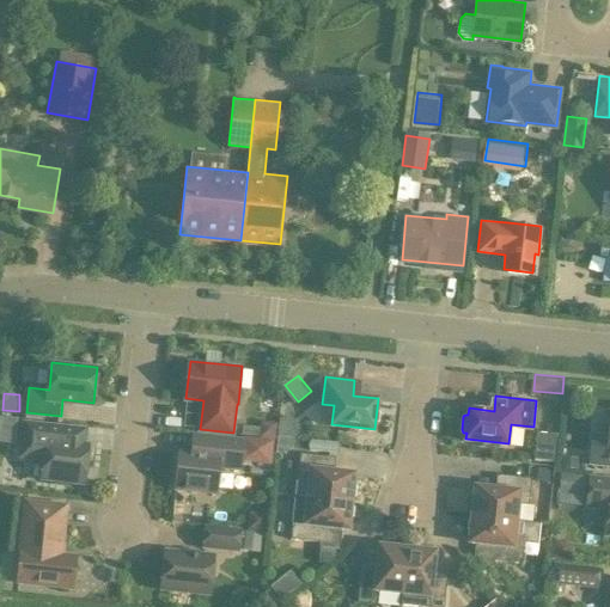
[(0,414),(0,437),(17,440),(19,416),(0,414)]
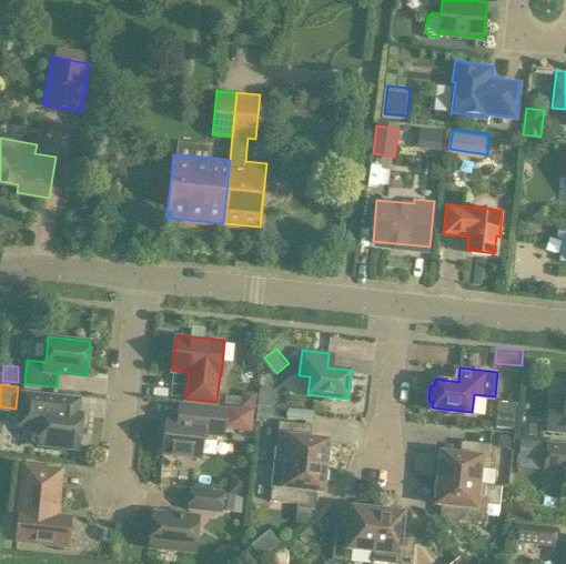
[(261,386),(259,402),(275,404),(276,391),(274,388),(261,386)]
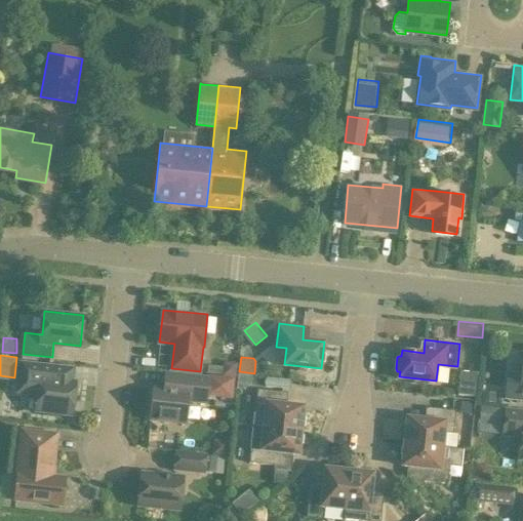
[(16,392),(39,394),(37,409),(72,413),(76,382),(59,379),(61,364),(19,359),(16,392)]
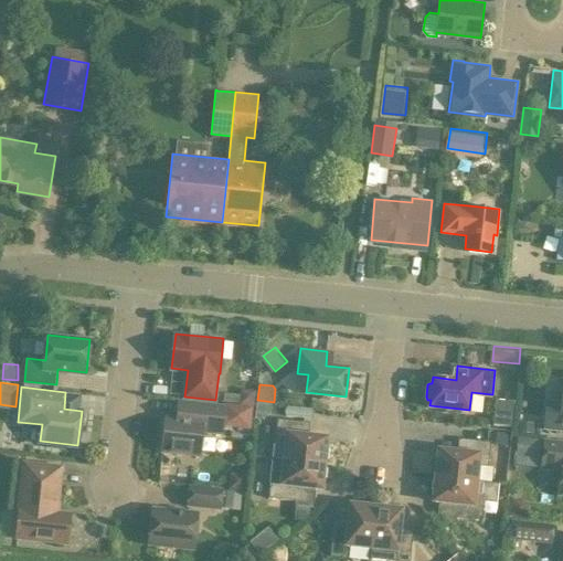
[(236,425),(255,426),(256,387),(238,387),(236,425)]
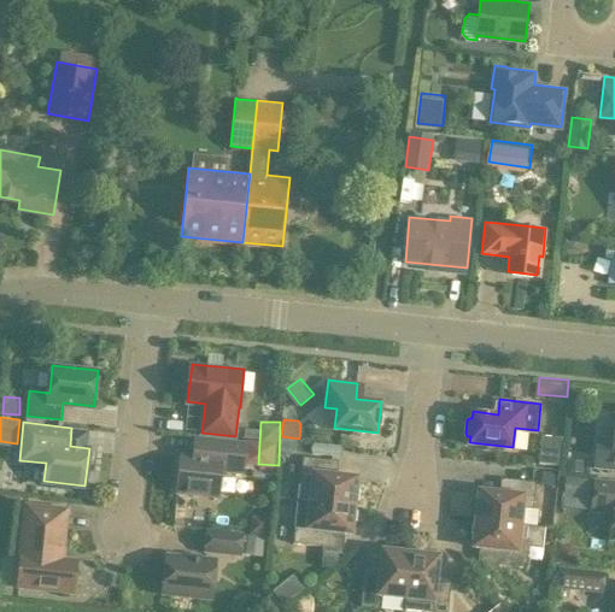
[(543,435),(540,462),(560,463),(562,436),(543,435)]
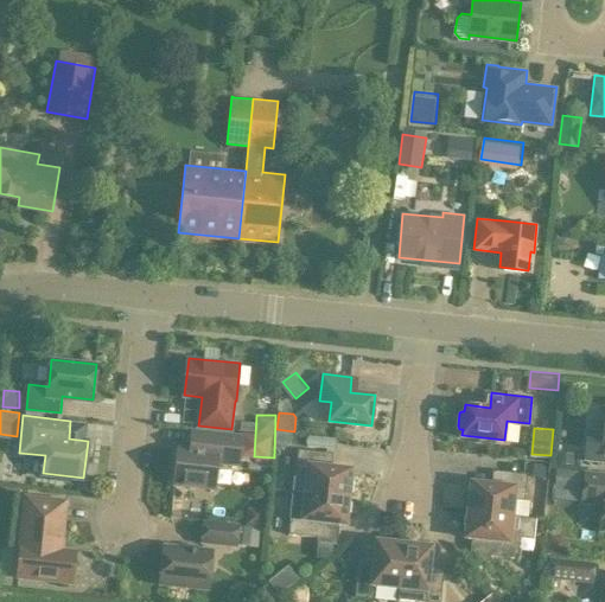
[(193,429),(191,448),(179,447),(174,484),(216,487),(218,462),(240,463),(242,435),(193,429)]
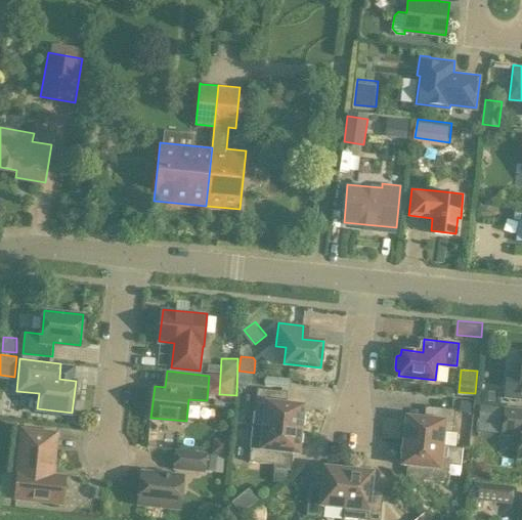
[(521,373),(509,372),(506,396),(521,397),(521,373)]
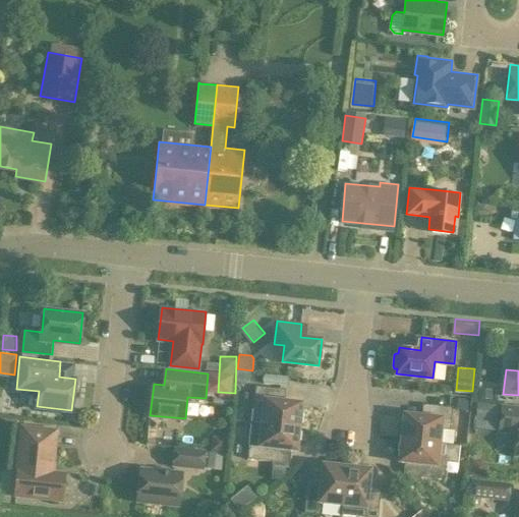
[(266,374),(265,382),(282,383),(282,375),(266,374)]
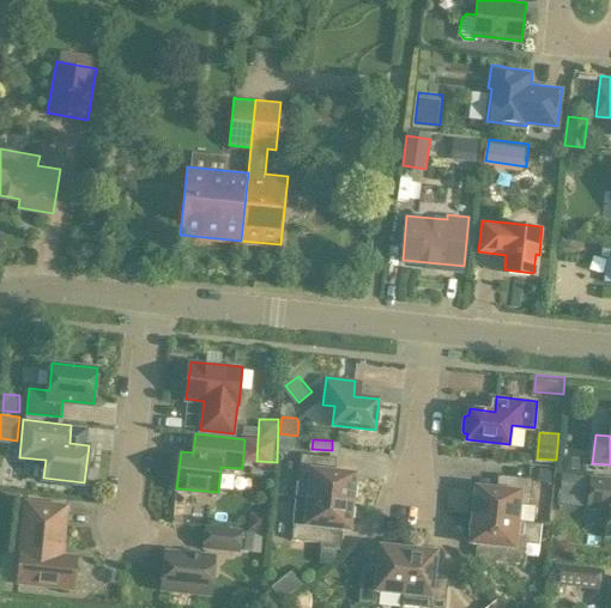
[(302,453),(297,494),(352,500),(355,474),(330,470),(331,456),(302,453)]
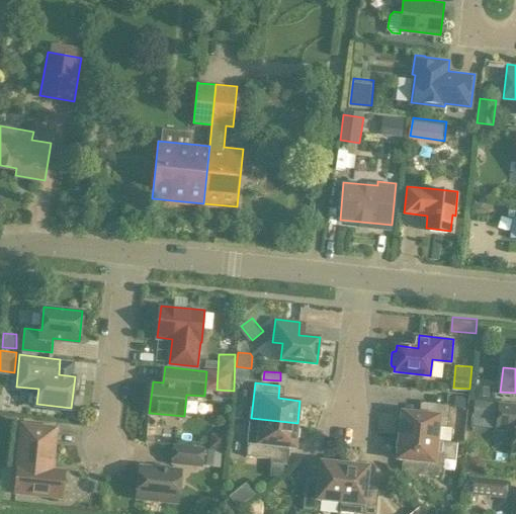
[(495,417),(497,401),(476,399),(474,415),(495,417)]
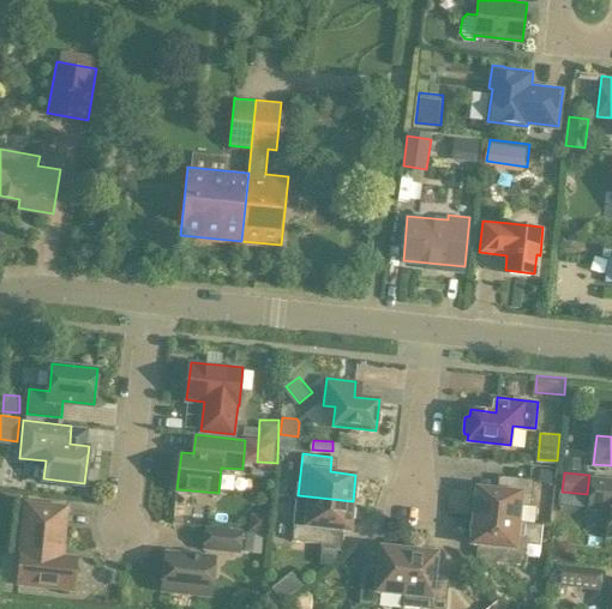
[(478,488),(475,514),(519,519),(520,504),(532,505),(534,478),(505,475),(503,490),(478,488)]
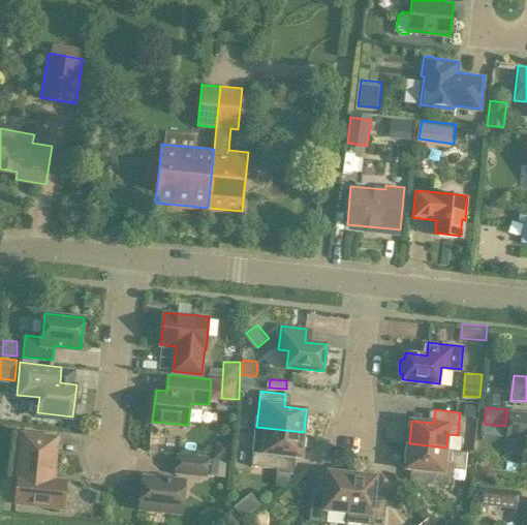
[(507,436),(526,438),(524,461),(526,461),(526,412),(510,411),(507,436)]
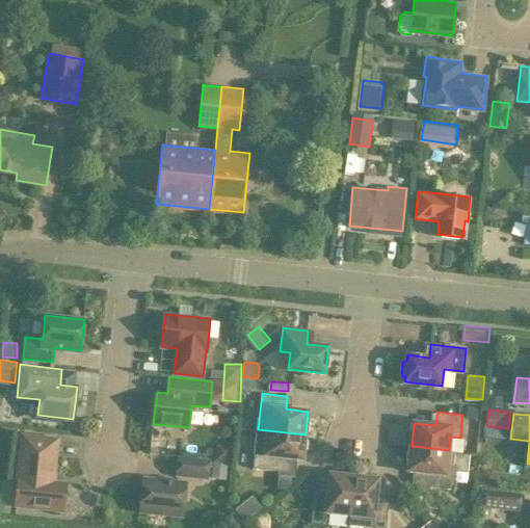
[(258,429),(256,444),(254,467),(280,470),(281,456),(302,459),(306,434),(258,429)]
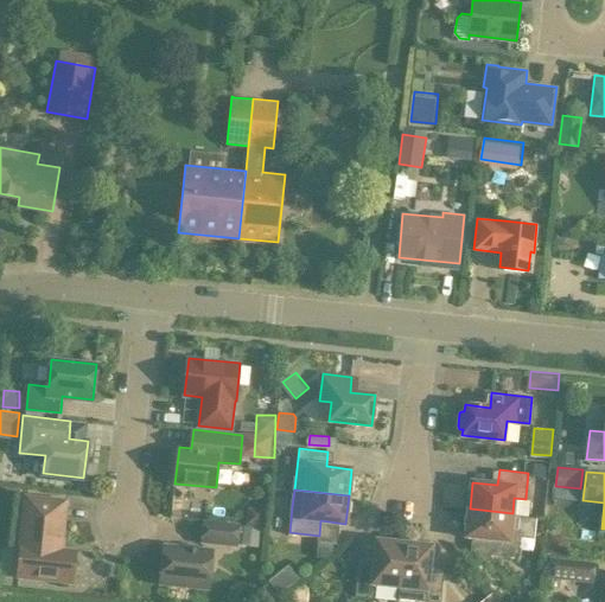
[(65,501),(27,497),(19,575),(72,581),(76,551),(61,550),(65,501)]
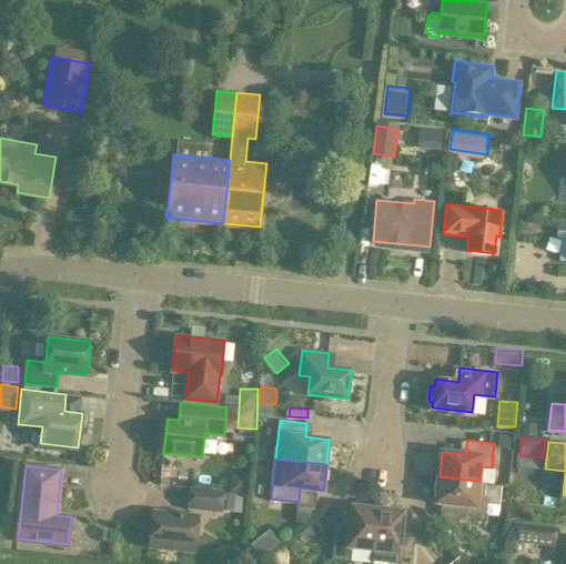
[(503,484),(479,481),(440,476),(436,503),(461,505),(458,520),(486,522),(488,502),(501,504),(503,484)]
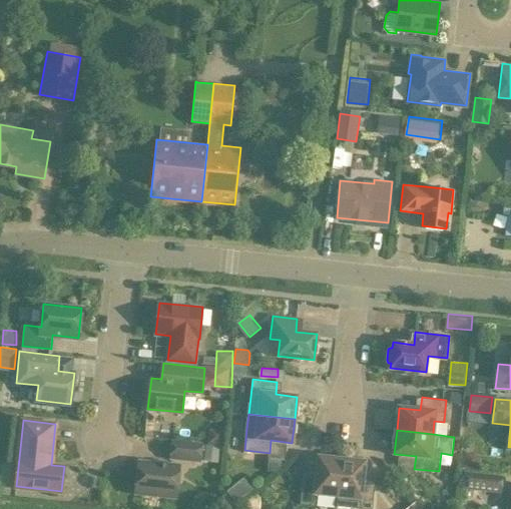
[(203,441),(172,438),(170,458),(201,461),(203,441)]
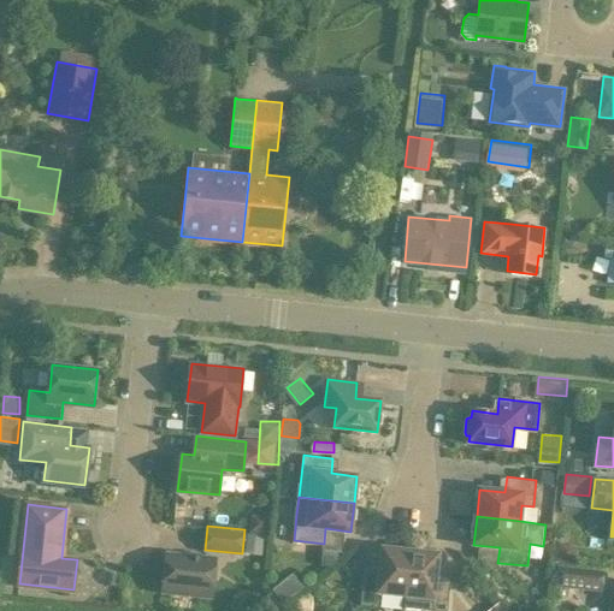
[(378,592),(406,595),(411,552),(383,549),(381,575),(365,573),(361,603),(377,604),(378,592)]
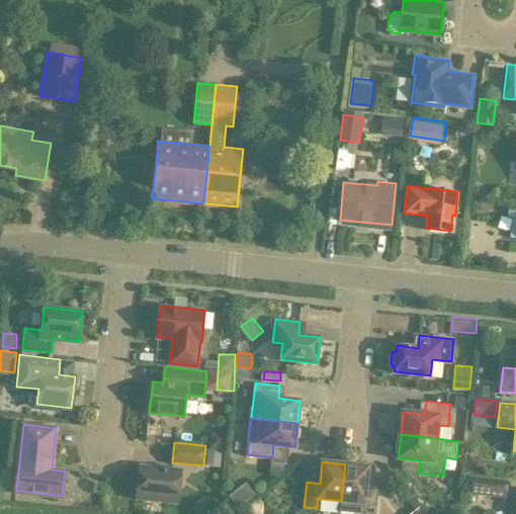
[(340,511),(353,512),(370,513),(375,513),(378,490),(366,488),(368,466),(345,464),(341,501),(340,511)]
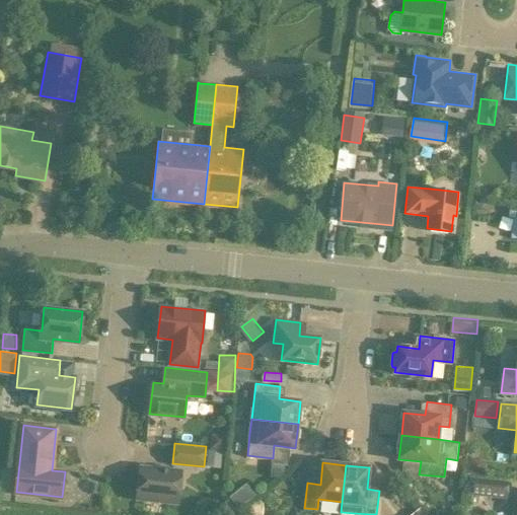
[(178,502),(181,471),(141,467),(138,498),(178,502)]
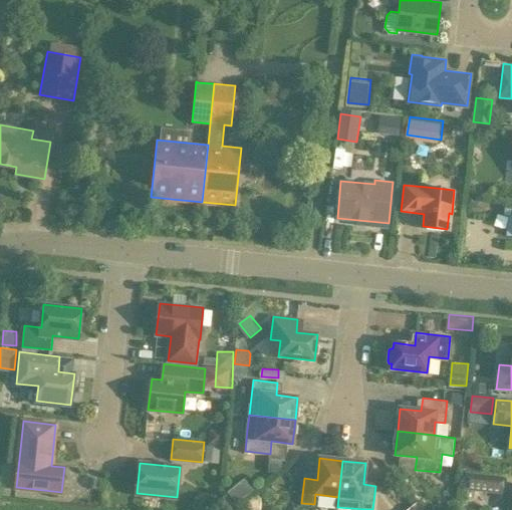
[(465,470),(464,485),(503,489),(505,475),(465,470)]
